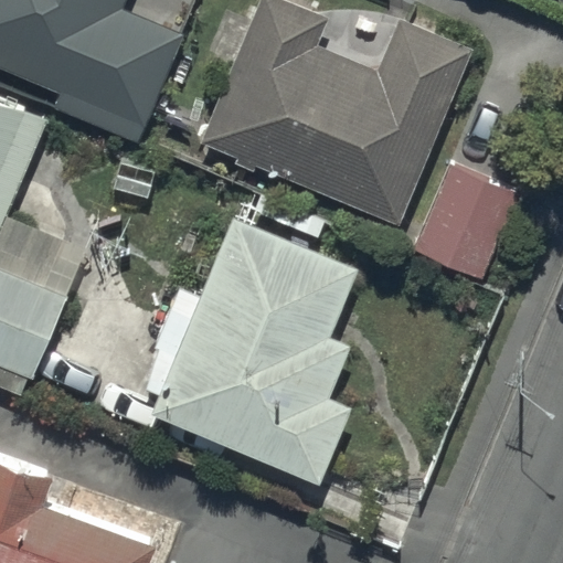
[(0,0),(0,66),(62,95),(56,109),(138,146),(186,36),(121,8),(125,0),(0,0)]
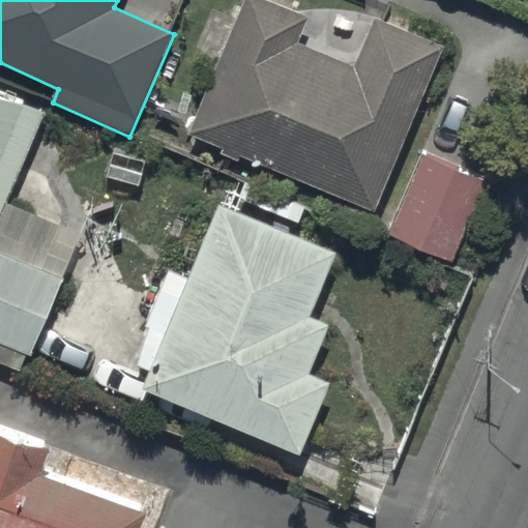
[(308,16),(270,0),(245,0),(189,135),(375,213),(445,48),(373,17),(352,65),(296,41),(308,16)]
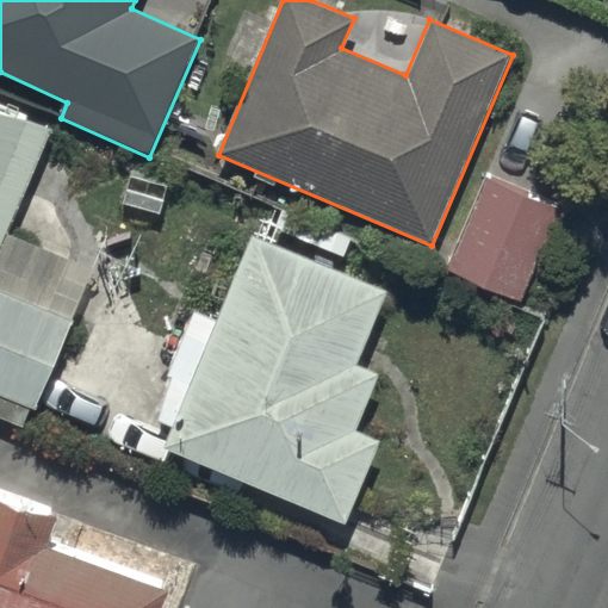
[(0,249),(50,128),(0,106),(0,249)]
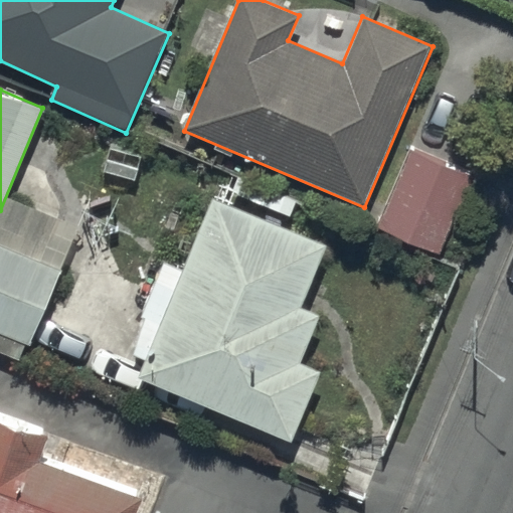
[(475,166),(412,141),(377,228),(440,253),(475,166)]
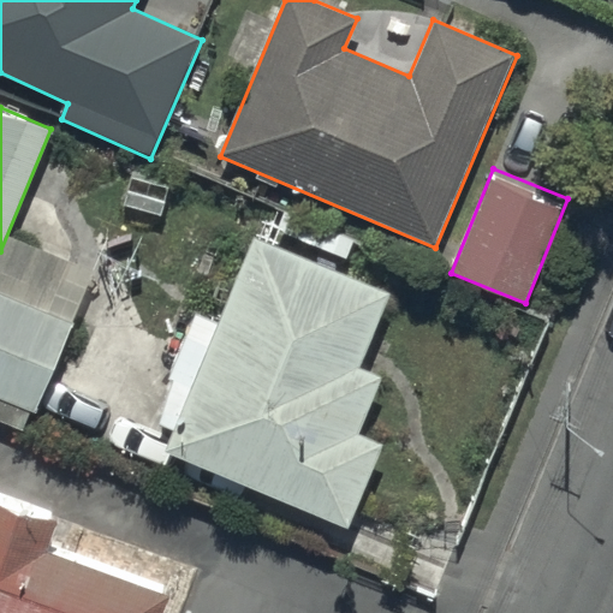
[(367,346),(390,295),(253,236),(216,321),(196,313),(168,378),(174,380),(155,426),(173,434),(165,451),(347,530),(385,444),(358,433),(382,375),(365,368),(374,349),(367,346)]
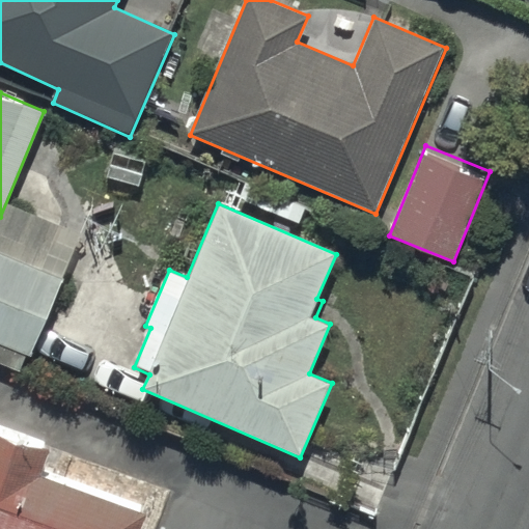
[(0,359),(24,369),(63,279),(0,251),(0,359)]
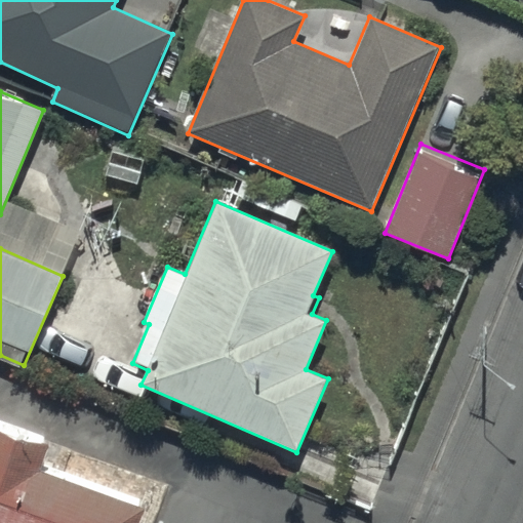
[(0,522),(139,522),(146,507),(40,471),(48,447),(0,431),(0,522)]
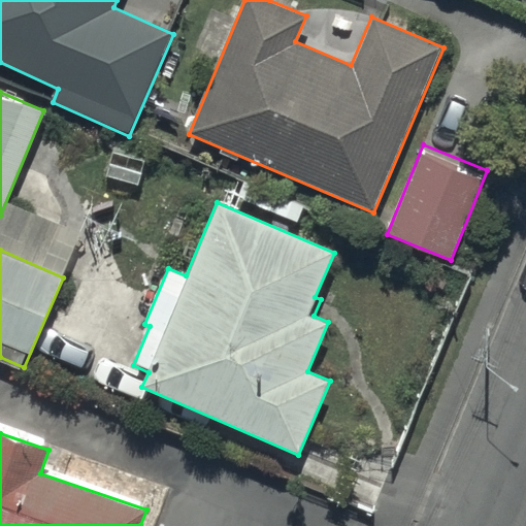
All buildings are outlined.
